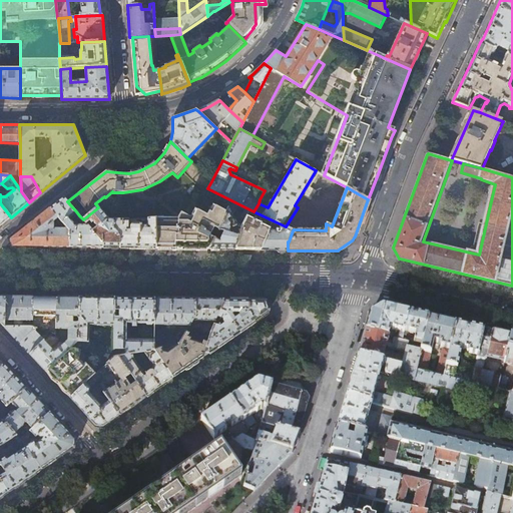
[(64,197),(50,208),(58,217),(63,222),(68,217),(76,211),(67,201),(64,197)]
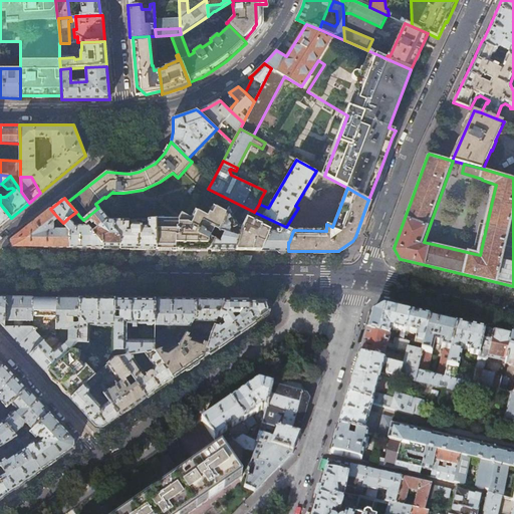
[(246,219),(250,210),(232,201),(227,211),(224,222),(223,223),(210,250),(223,250),(236,250),(242,226),(237,226),(232,217),(238,207),(245,210),(241,218),(246,219)]
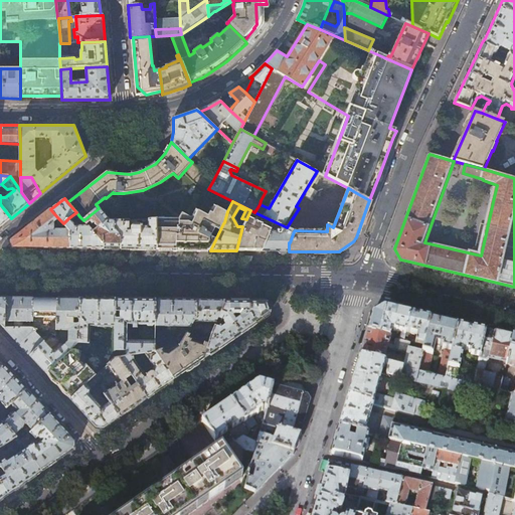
[(0,226),(11,218),(0,204),(0,226)]
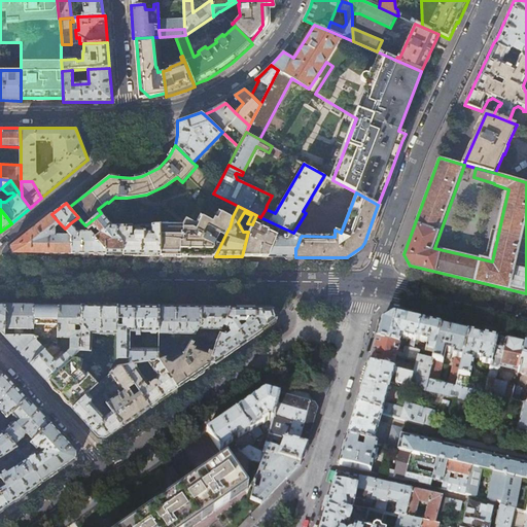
[(182,225),(160,225),(160,226),(161,255),(178,255),(206,255),(215,256),(229,229),(230,227),(233,216),(223,211),(218,219),(215,218),(213,222),(203,217),(199,226),(186,220),(182,225)]
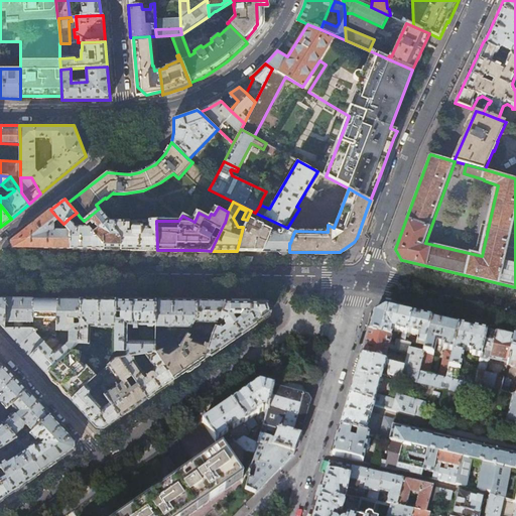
[(110,221),(99,209),(84,221),(84,222),(89,227),(103,245),(104,249),(112,249),(120,249),(120,239),(114,230),(114,221),(110,221)]
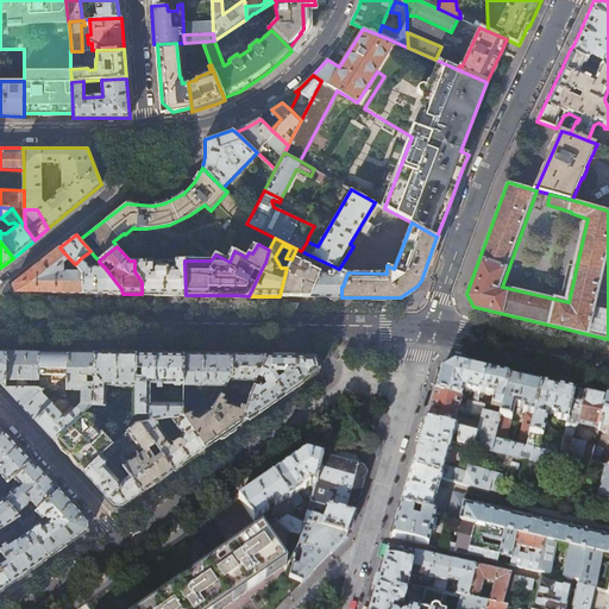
[(67,259),(69,258),(60,248),(51,255),(13,284),(16,293),(43,293),(83,294),(83,275),(81,272),(77,271),(63,271),(63,263),(67,259)]
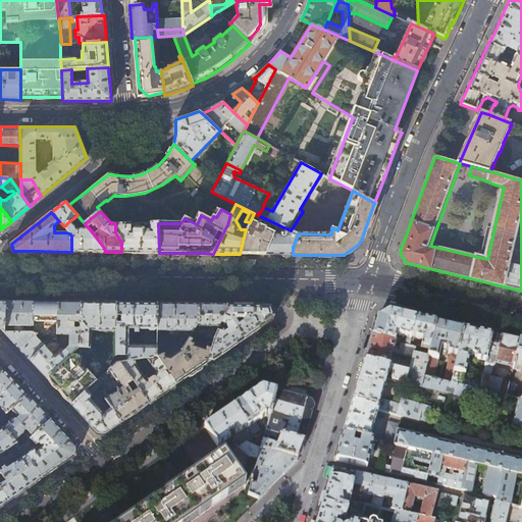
[(277,224),(258,215),(254,213),(250,222),(246,229),(240,254),(253,254),(265,254),(277,224)]
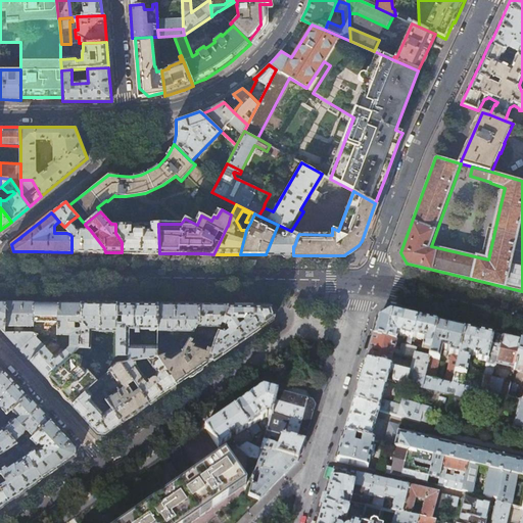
[(64,227),(59,222),(57,223),(66,233),(69,234),(64,227)]
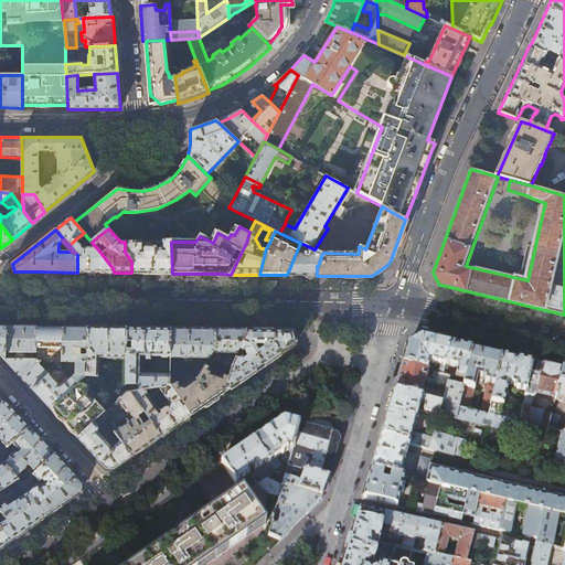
[(75,240),(70,245),(75,253),(77,255),(77,273),(93,273),(114,273),(113,268),(97,248),(84,248),(85,247),(82,244),(81,245),(75,240)]
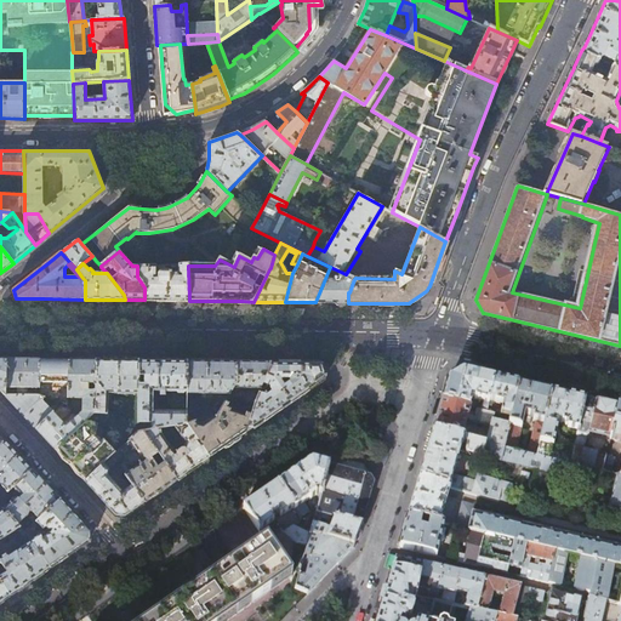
[(147,266),(137,266),(137,277),(144,288),(144,300),(164,301),(189,301),(188,267),(188,266),(182,266),(178,266),(178,274),(172,274),(171,273),(170,273),(170,274),(169,274),(169,273),(169,272),(167,272),(160,272),(159,273),(159,274),(159,275),(157,275),(157,266),(147,266)]
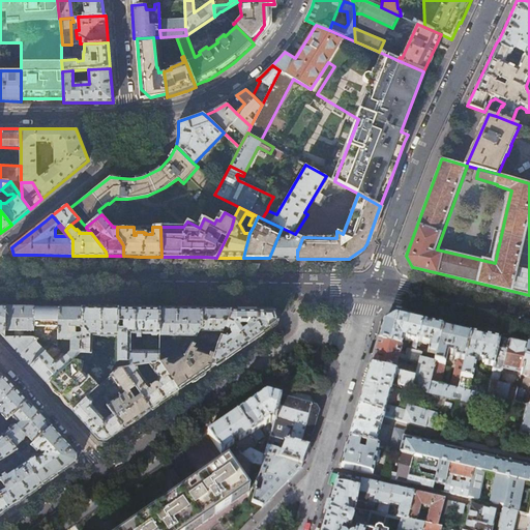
[(302,238),(295,234),(282,228),(269,258),(284,259),(297,259),(297,249),(298,249),(302,238)]
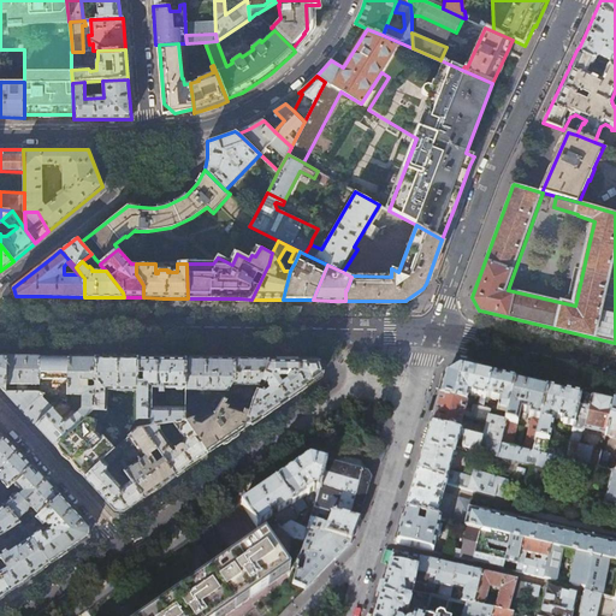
[(19,356),(6,356),(6,384),(17,384),(17,392),(29,392),(29,384),(36,384),(36,392),(40,392),(40,356),(19,356)]
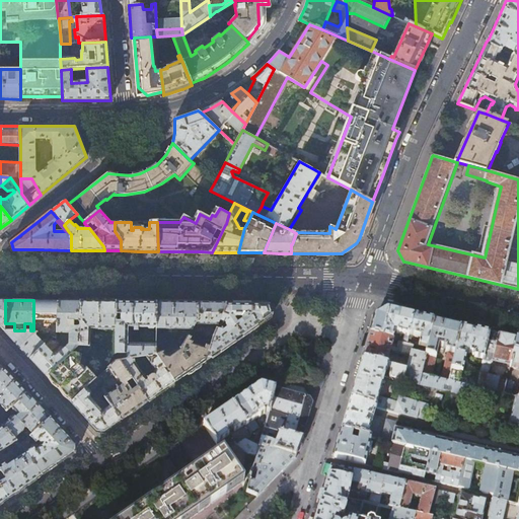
[(50,300),(33,300),(33,330),(39,332),(49,336),(54,338),(58,339),(58,331),(58,300),(50,300)]
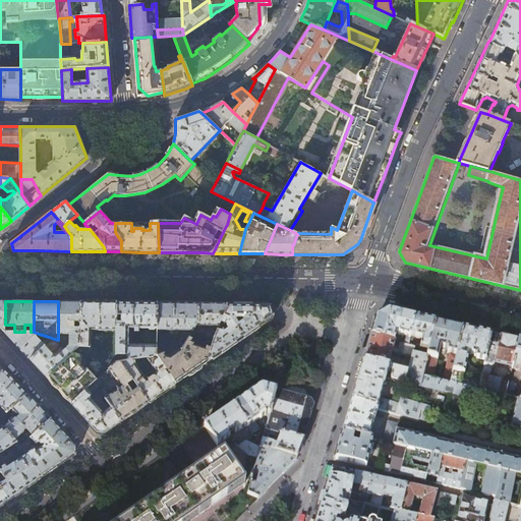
[(69,301),(58,301),(58,333),(70,333),(70,345),(66,349),(71,354),(73,353),(80,347),(80,302),(69,301)]
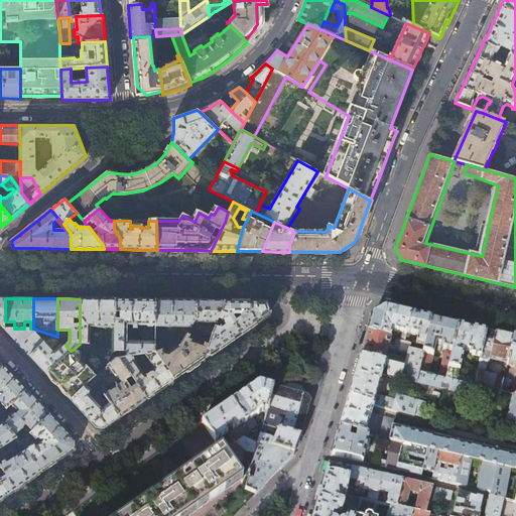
[(97,299),(80,299),(80,344),(73,350),(78,351),(90,354),(90,337),(93,337),(94,327),(115,327),(115,299),(97,299)]
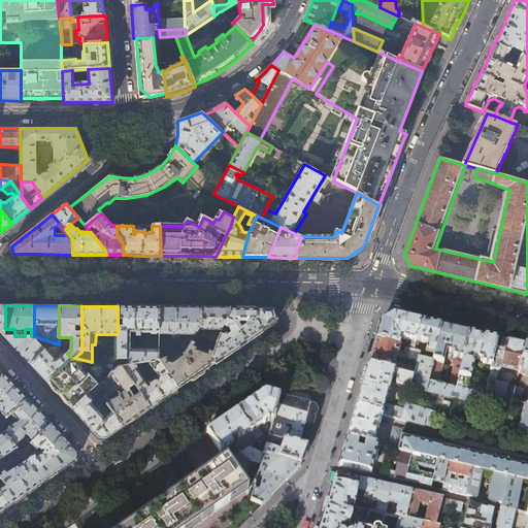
[(128,306),(118,306),(118,334),(118,360),(130,360),(130,365),(137,364),(141,364),(159,361),(159,350),(130,350),(130,333),(159,333),(159,307),(155,307),(128,306)]
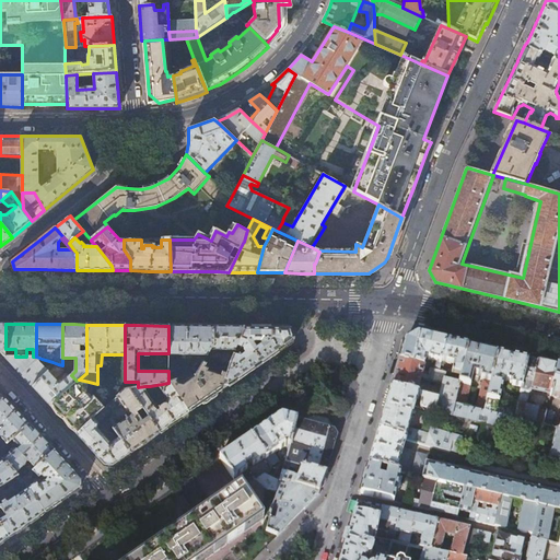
[(191,326),(168,326),(168,353),(168,354),(182,354),(182,358),(188,358),(188,354),(208,354),(210,350),(213,345),(213,326),(191,326)]
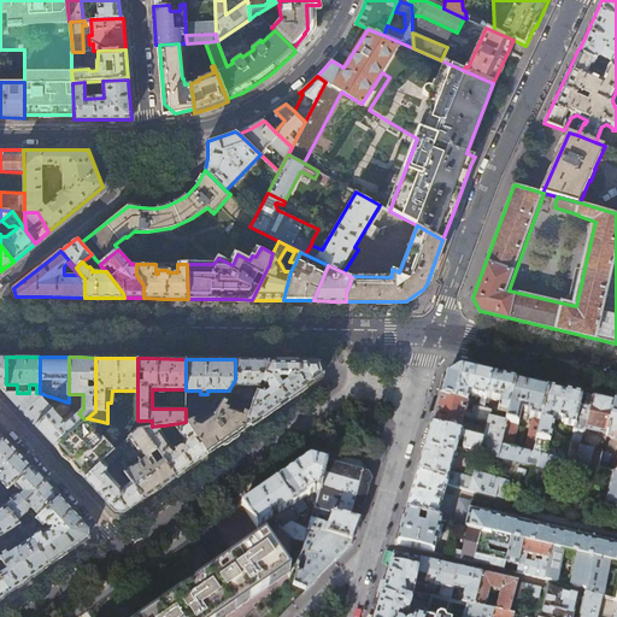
[(250,359),(235,359),(235,380),(231,386),(259,386),(262,381),(269,364),(269,360),(250,359)]
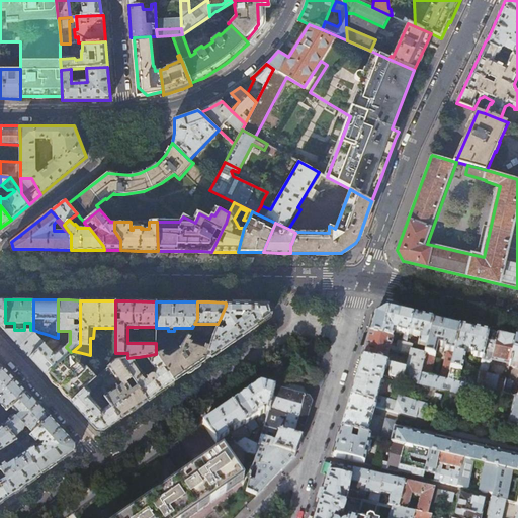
[(236,303),(226,303),(226,306),(220,320),(225,322),(225,324),(226,326),(227,326),(225,328),(224,326),(220,329),(216,328),(211,337),(209,346),(206,355),(210,356),(271,315),(267,303),(236,303)]
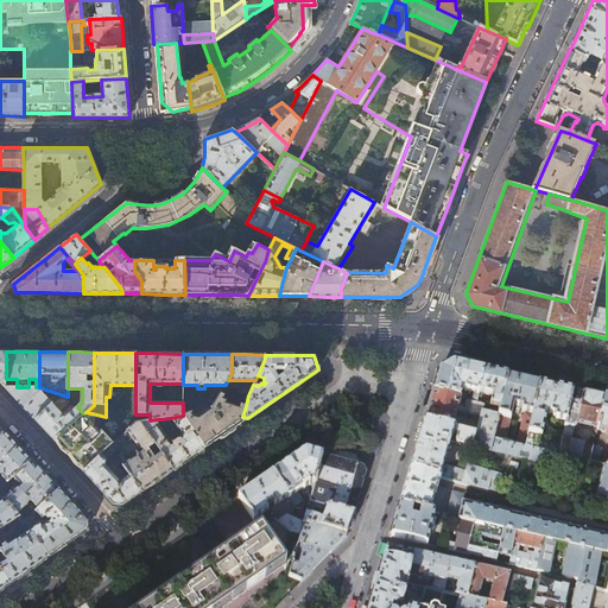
[(439,371),(434,392),(460,398),(461,392),(466,393),(467,391),(474,392),(472,400),(477,401),(479,396),(485,371),(474,368),(453,363),(439,371)]
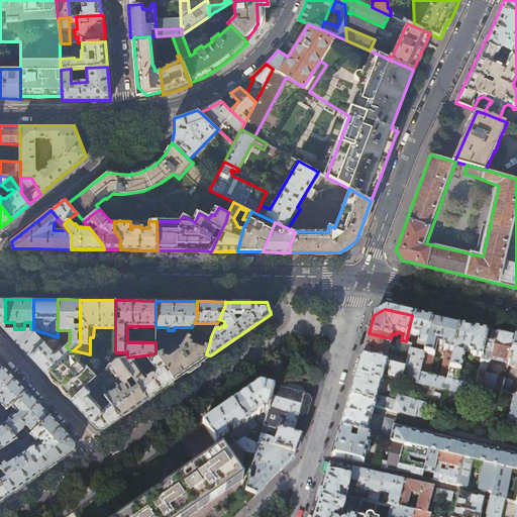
[(422,317),(412,315),(407,336),(409,337),(410,334),(419,336),(418,341),(412,339),(411,343),(425,346),(432,319),(422,317)]
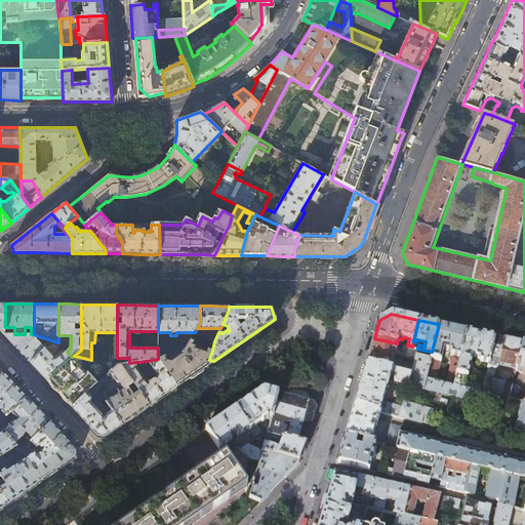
[(449,327),(439,324),(432,352),(427,378),(436,381),(443,351),(451,352),(451,355),(453,355),(447,380),(441,378),(440,382),(454,386),(467,331),(449,327)]
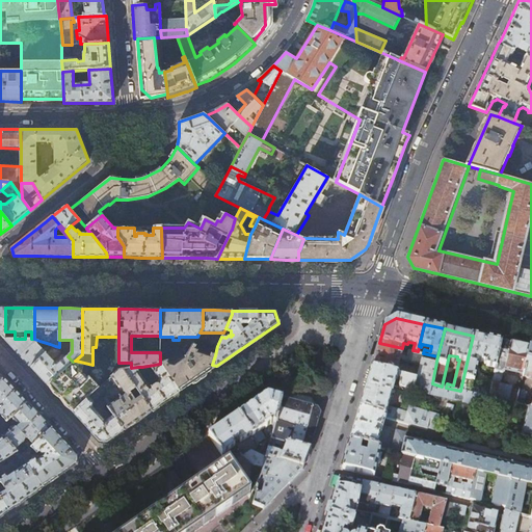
[(485,338),(473,336),(460,391),(487,398),(490,384),(479,381),(479,380),(475,379),(478,365),(475,365),(476,360),(486,363),(485,365),(495,367),(501,342),(485,338)]
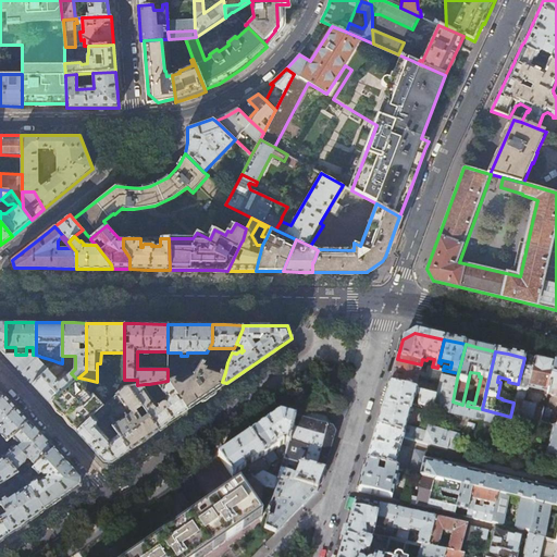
[(5,355),(4,355),(32,384),(48,370),(58,362),(52,360),(46,367),(40,359),(41,357),(36,355),(33,355),(26,355),(15,355),(5,355)]
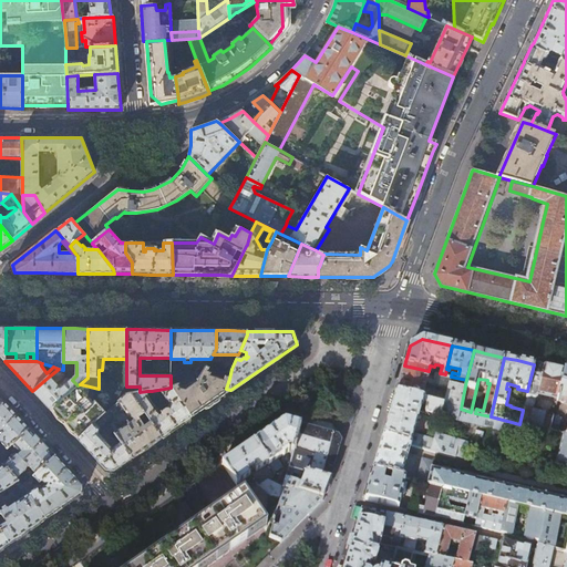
[(544,367),(534,364),(527,391),(523,410),(519,424),(531,426),(550,431),(554,415),(554,414),(527,408),(528,402),(532,403),(533,397),(535,398),(538,395),(538,393),(558,398),(564,371),(544,367)]
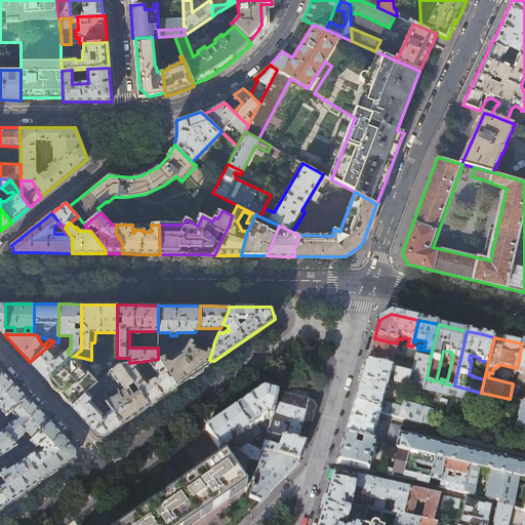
[(391,370),(395,355),(414,360),(411,375),(427,378),(432,352),(417,349),(412,347),(407,346),(397,344),(374,338),(366,364),(391,370)]
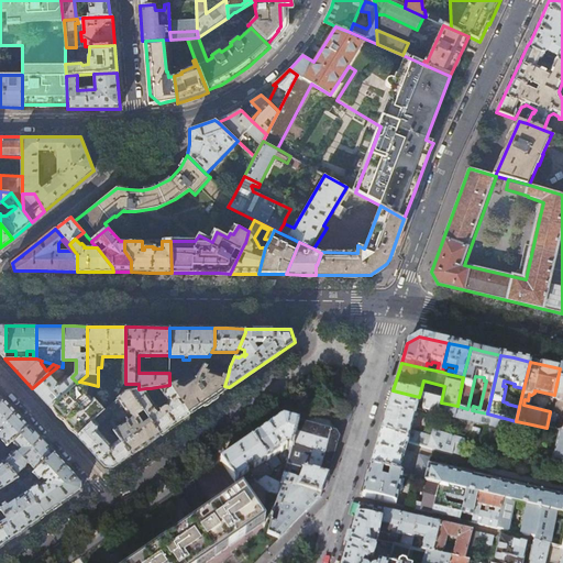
[(177,383),(169,385),(189,415),(229,387),(224,386),(228,376),(223,375),(222,377),(210,373),(210,371),(207,368),(208,366),(205,364),(198,375),(196,377),(183,387),(179,386),(177,383)]
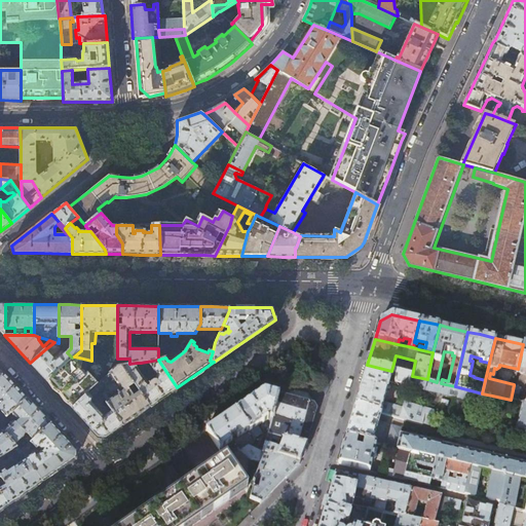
[(525,345),(523,344),(518,369),(517,371),(525,373),(525,401),(525,404),(525,403),(525,345)]
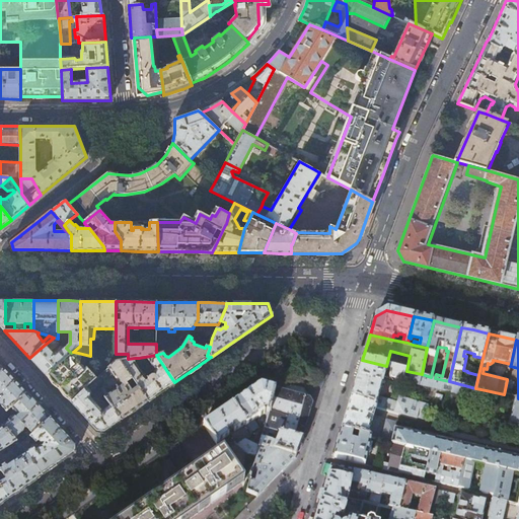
[(47,376),(71,353),(66,348),(57,357),(56,357),(55,357),(55,356),(55,355),(56,354),(56,353),(55,351),(52,353),(45,345),(29,358),(47,376)]
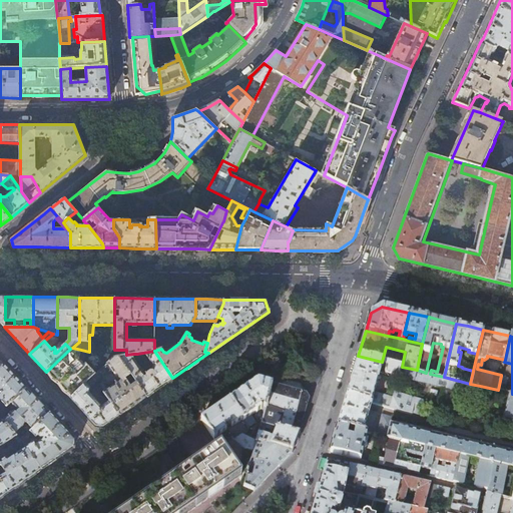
[(77,349),(72,348),(70,349),(46,372),(70,398),(92,377),(98,372),(101,369),(114,357),(107,356),(89,373),(71,355),(77,349)]
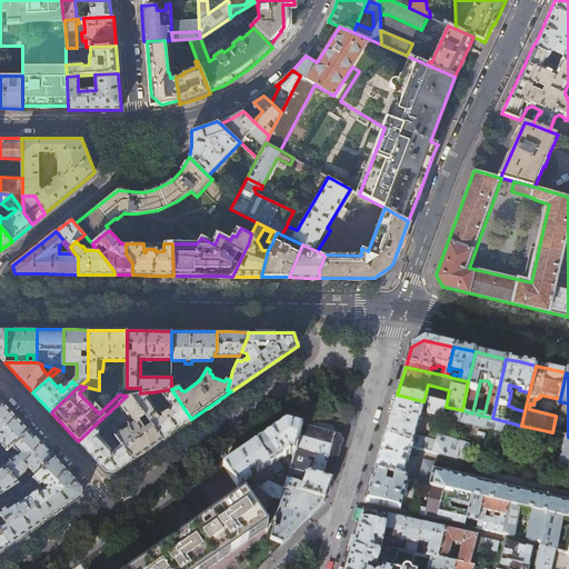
[(191,419),(171,389),(152,392),(157,398),(161,393),(170,406),(168,410),(166,410),(163,411),(161,413),(160,415),(157,411),(147,398),(148,392),(140,393),(131,396),(161,440),(182,426),(191,419)]
